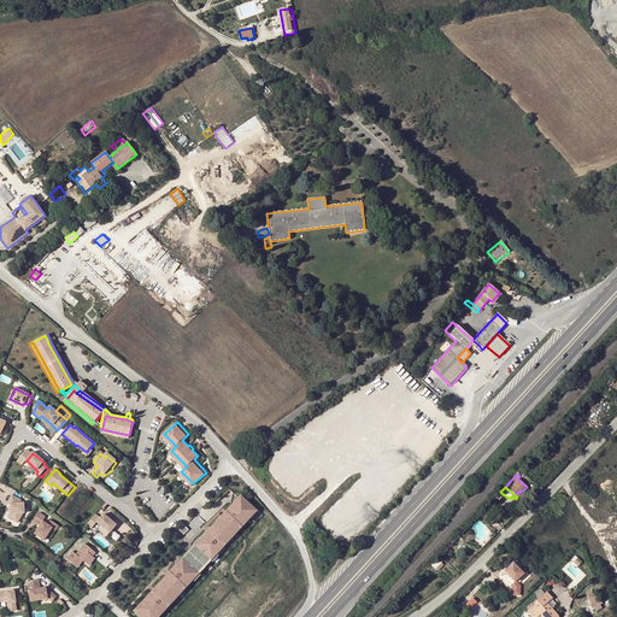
[(97,504),(80,489),(71,498),(89,512),(97,504)]
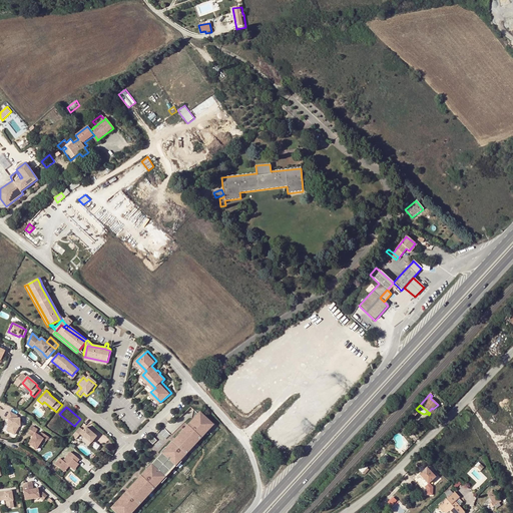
[(419,412),(416,409),(411,415),(414,417),(419,412)]
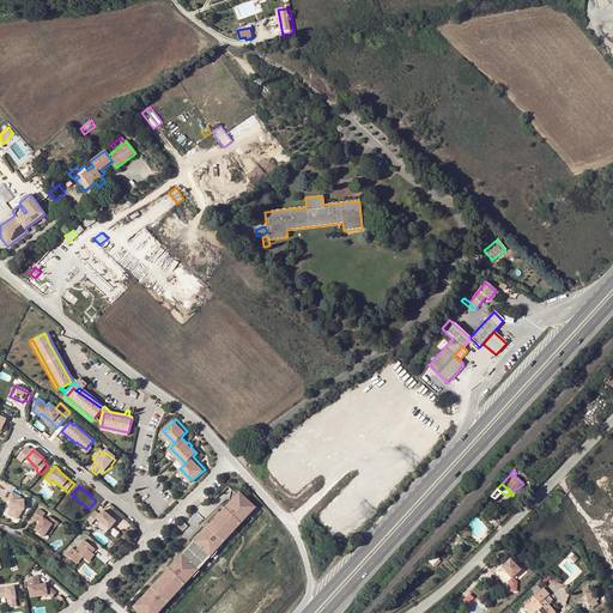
[(7,501),(10,501),(10,505),(10,510),(8,515),(17,520),(23,510),(24,510),(24,499),(20,501),(20,497),(12,492),(7,501)]
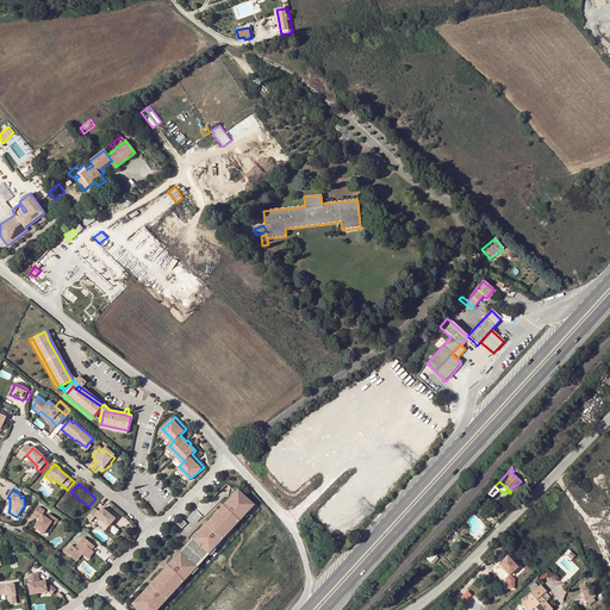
[(253,504),(238,491),(237,493),(251,506),(253,504)]
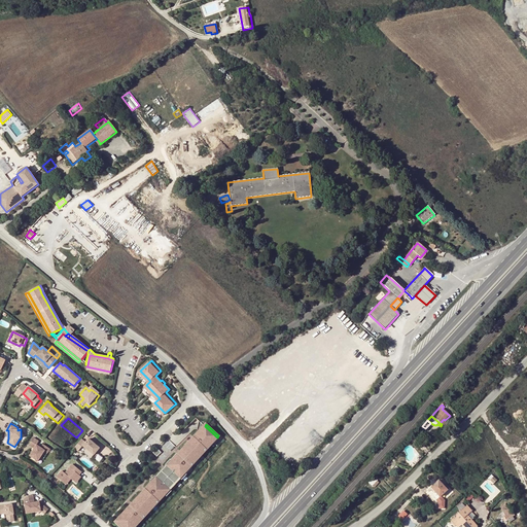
[(115,520),(123,526),(132,526),(163,494),(162,492),(167,487),(168,489),(179,478),(177,477),(182,470),(184,472),(217,437),(205,426),(172,461),(173,462),(152,485),(151,483),(115,520)]
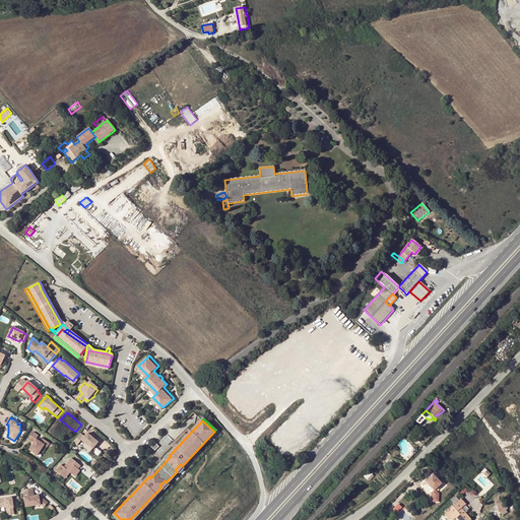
[(417,426),(414,424),(408,429),(411,432),(417,426)]
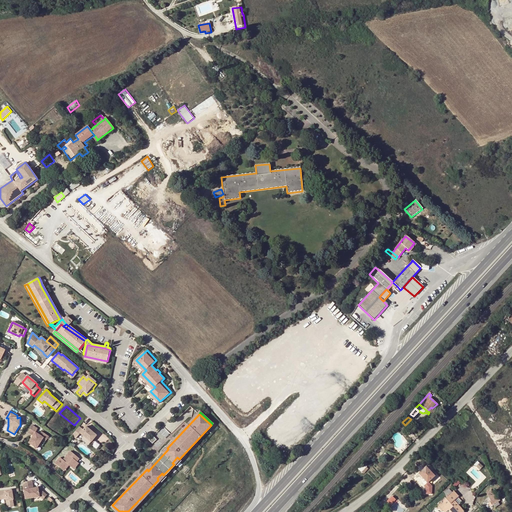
[(38,428),(32,425),(27,433),(33,436),(29,443),(36,448),(43,438),(46,440),(49,436),(41,431),(39,435),(35,433),(38,428)]
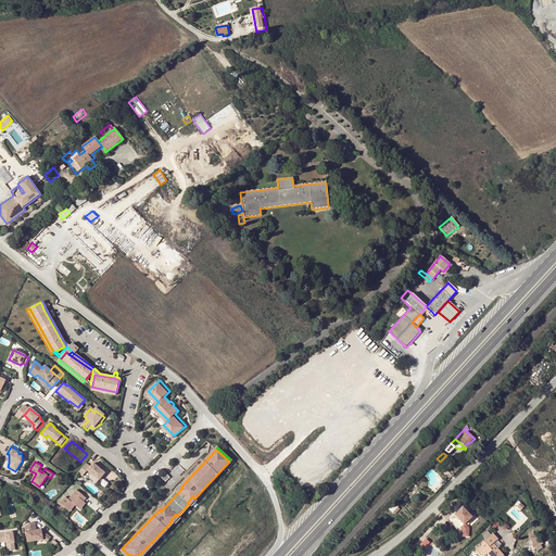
[(84,468),(88,471),(100,481),(105,474),(95,465),(91,467),(87,464),(84,468)]
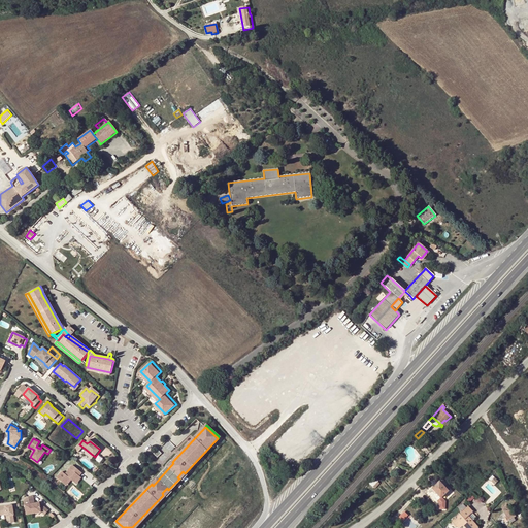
[(84,448),(79,444),(74,450),(78,454),(84,448)]
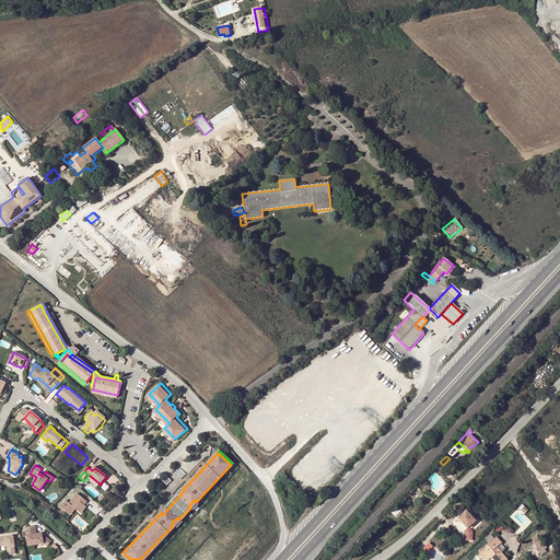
[(183,490),(181,488),(159,511),(161,513),(162,515),(184,491),(183,490)]
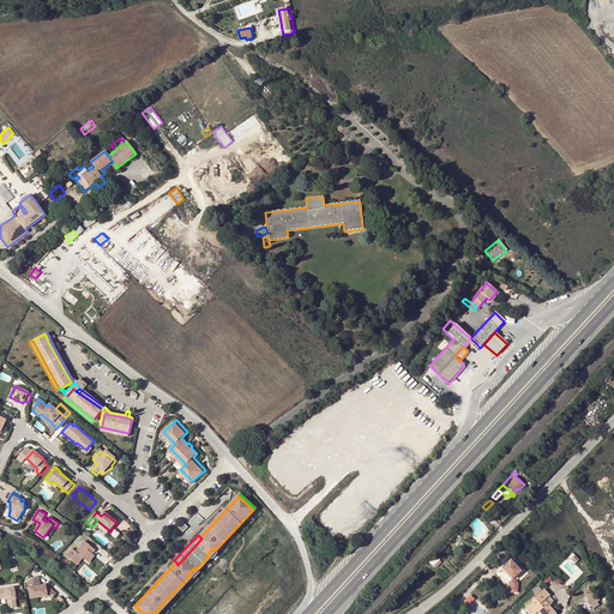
[(76,552),(72,549),(66,557),(76,564),(80,557),(83,558),(86,561),(92,554),(95,551),(90,546),(84,541),(80,546),(76,552)]
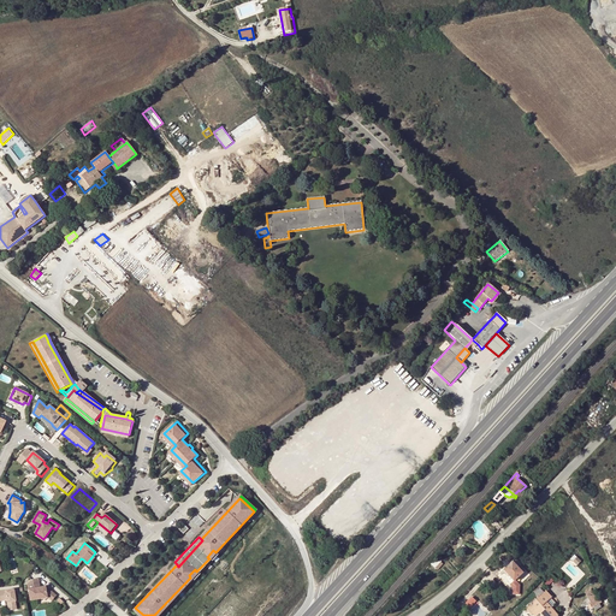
[(215,552),(213,550),(207,557),(209,558),(211,561),(217,555),(215,552)]
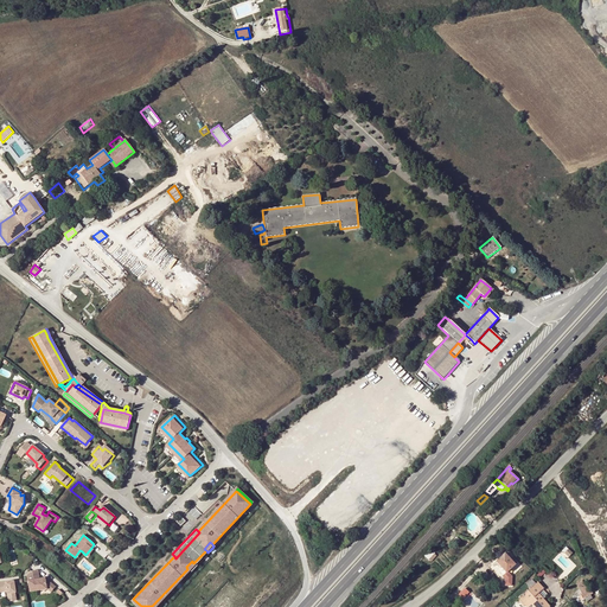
[(504,553),(496,562),(499,567),(496,570),(505,579),(504,586),(511,586),(512,576),(508,572),(515,564),(513,562),(515,561),(512,557),(510,560),(504,553)]
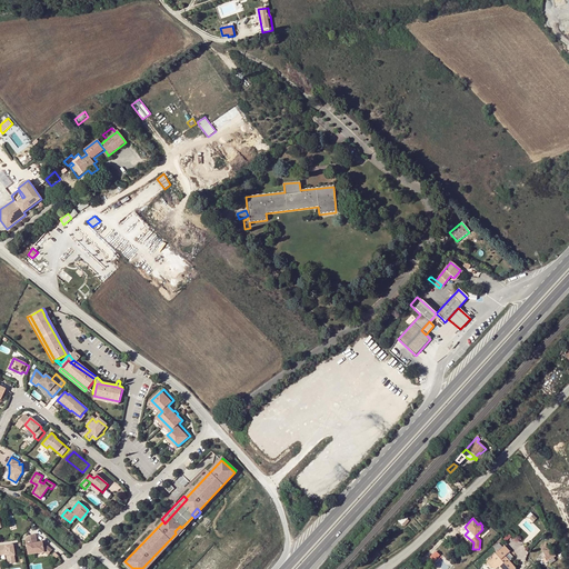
[(181,528),(180,526),(175,531),(176,533),(178,536),(183,530),(181,528)]
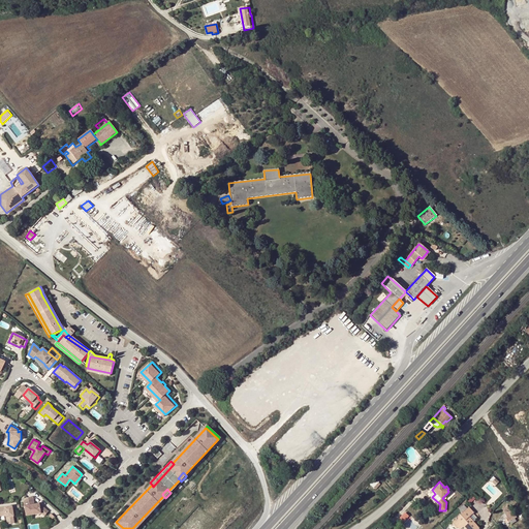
[(24,501),(25,506),(35,505),(33,496),(28,497),(24,501)]
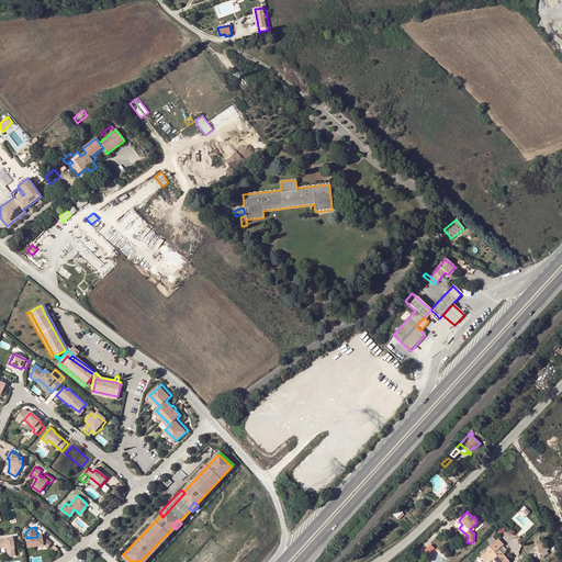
[(43,541),(46,538),(43,536),(37,537),(26,538),(29,548),(44,546),(43,541)]
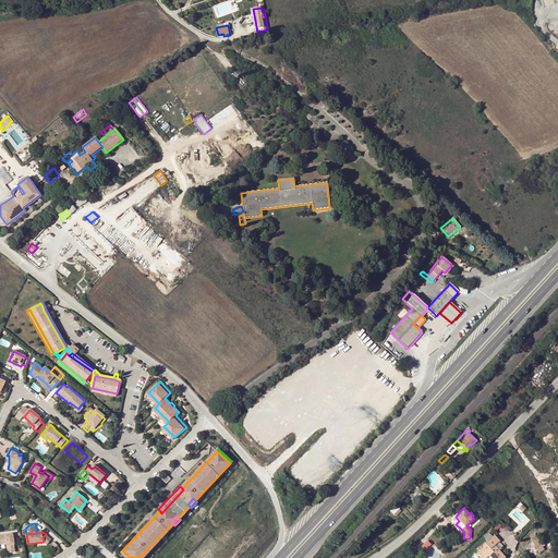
[(12,534),(0,535),(0,544),(7,544),(7,546),(8,554),(15,552),(14,544),(12,534)]
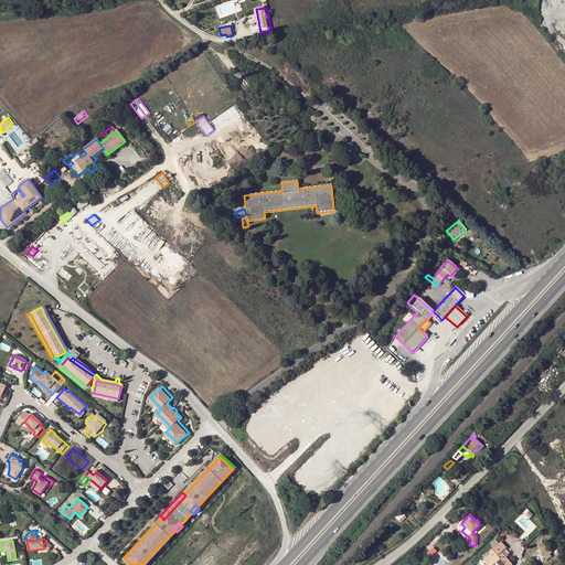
[(483,557),(489,564),(492,561),(496,563),(497,564),(511,564),(512,564),(505,557),(501,553),(504,550),(507,548),(504,546),(501,542),(483,557)]
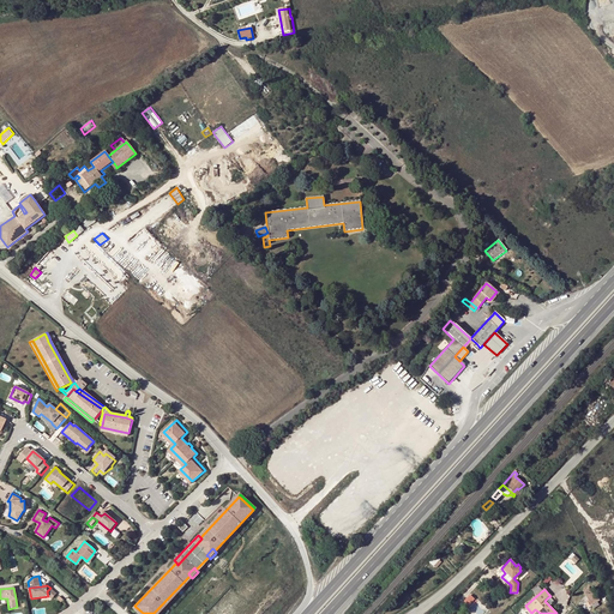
[(593,593),(587,596),(591,606),(601,601),(599,597),(596,599),(593,593)]
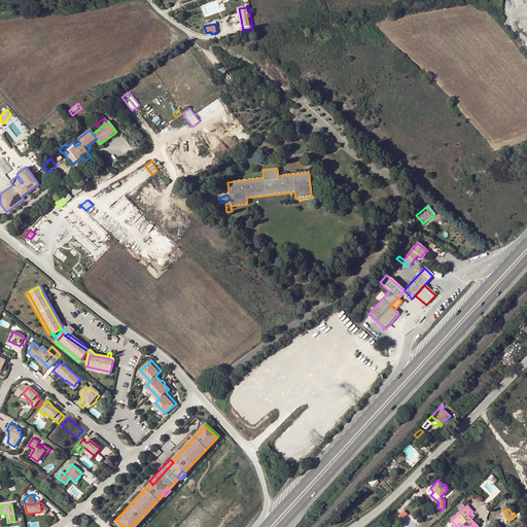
[(346,519),(353,514),(349,510),(342,515),(346,519)]
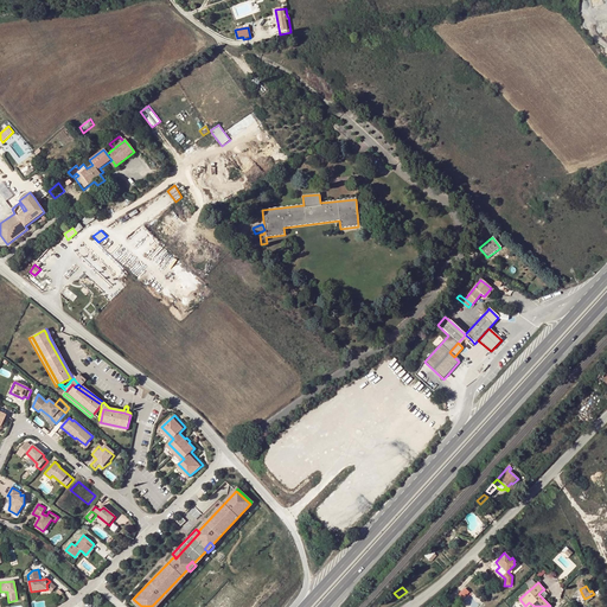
[(458,594),(462,599),(470,592),(465,587),(458,594)]
